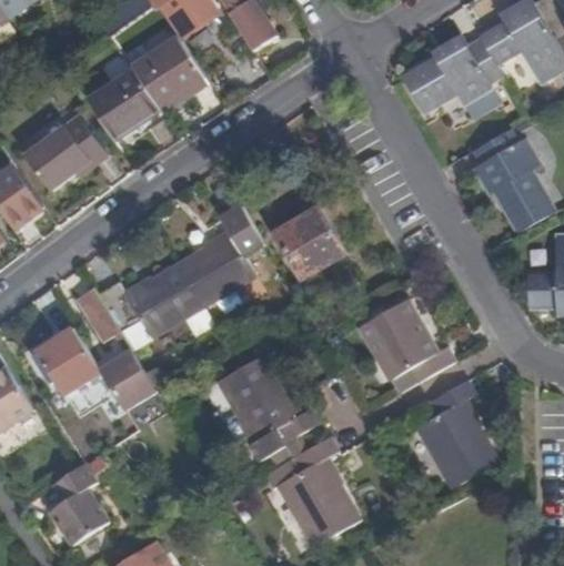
[(149,3),(147,0),(130,0),(123,6),(131,18),(149,3)]
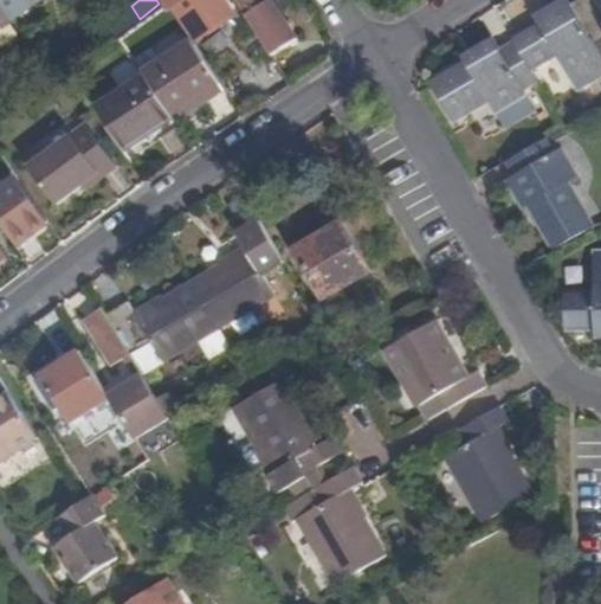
[(163,0),(165,1),(167,6),(176,19),(204,0),(163,0)]
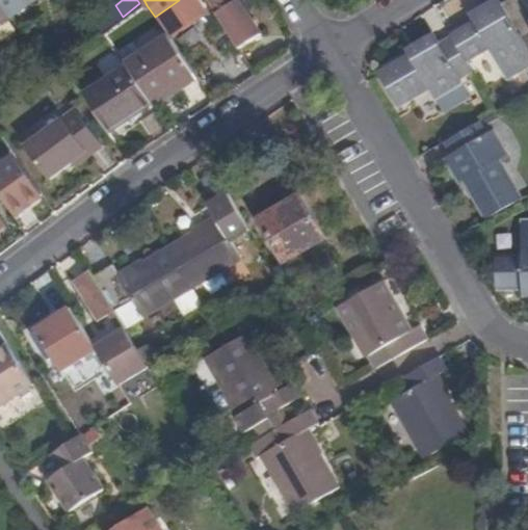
[(207,0),(236,46),(257,32),(235,0),(207,0)]
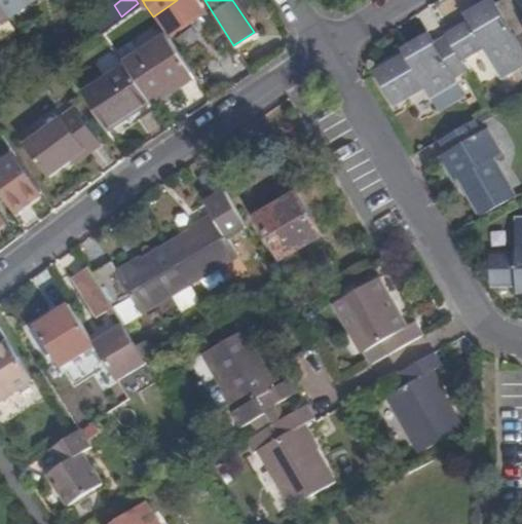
[(487,0),(471,9),(475,15),(467,21),(444,33),(446,37),(459,60),(482,46),(498,76),(521,62),(521,55),(513,39),(521,33),(521,25),(508,0),(500,0),(493,4),(491,0),(487,0)]
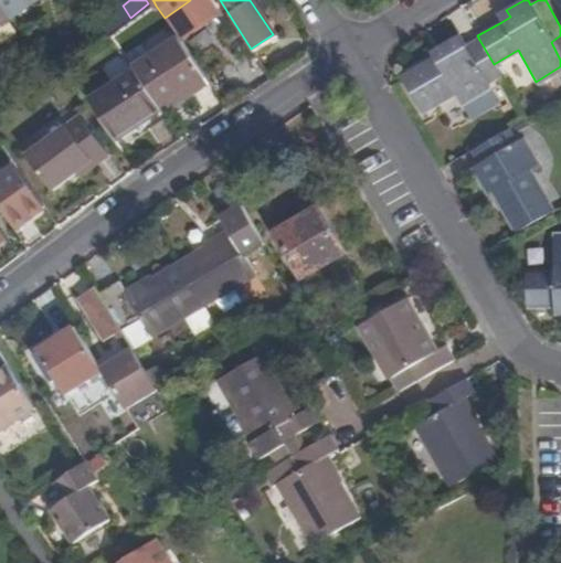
[(510,17),(506,10),(497,16),(501,22),(510,17)]
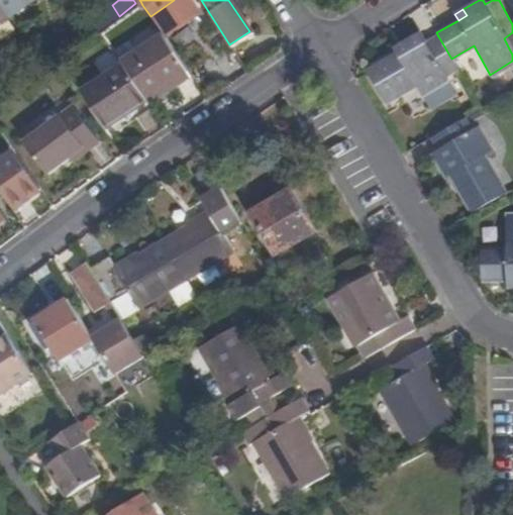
[(218,26),(213,19),(197,29),(213,55),(229,44),(225,38),(218,26)]
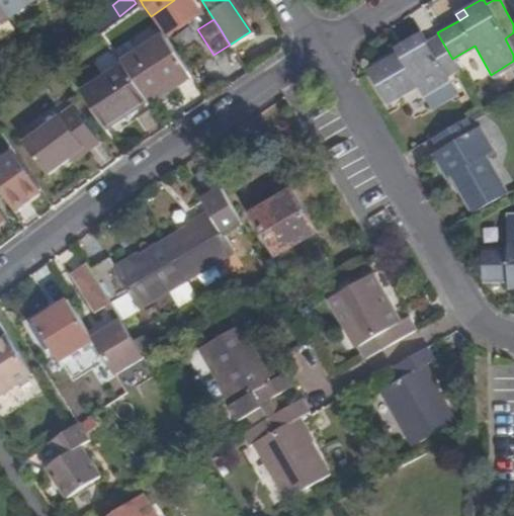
[(420,32),(404,43),(406,47),(396,52),(366,69),(386,103),(416,86),(422,96),(449,81),(446,77),(459,70),(452,59),(439,36),(427,43),(420,32)]
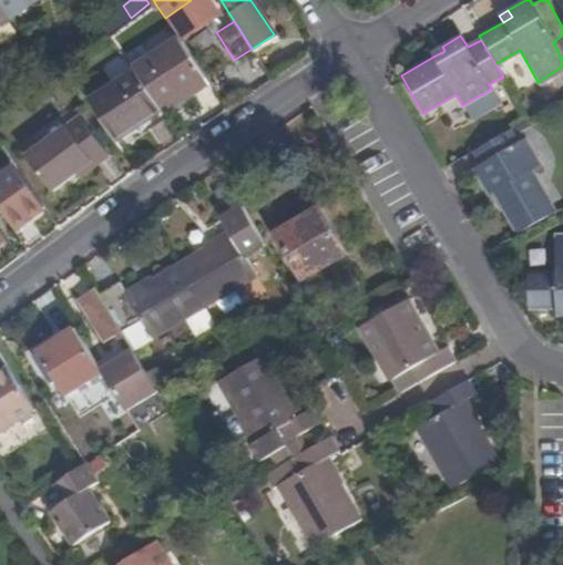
[(162,111),(207,80),(180,39),(133,70),(134,72),(161,110),(162,111)]
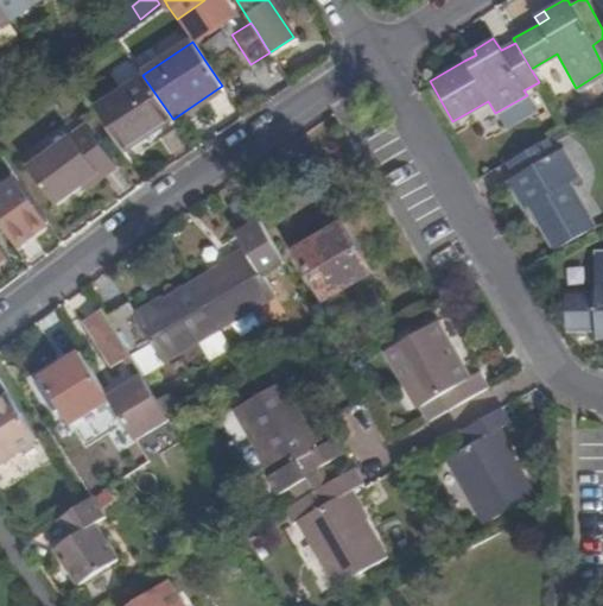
[(476,55),(474,50),(462,56),(464,61),(476,55)]
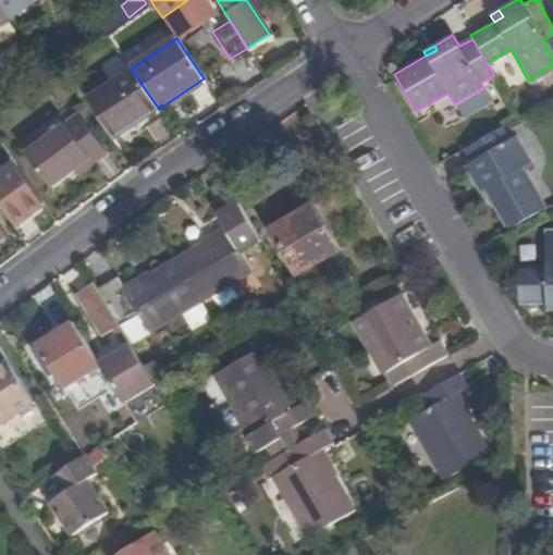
[(132,71),(87,99),(113,137),(158,108),(132,71)]
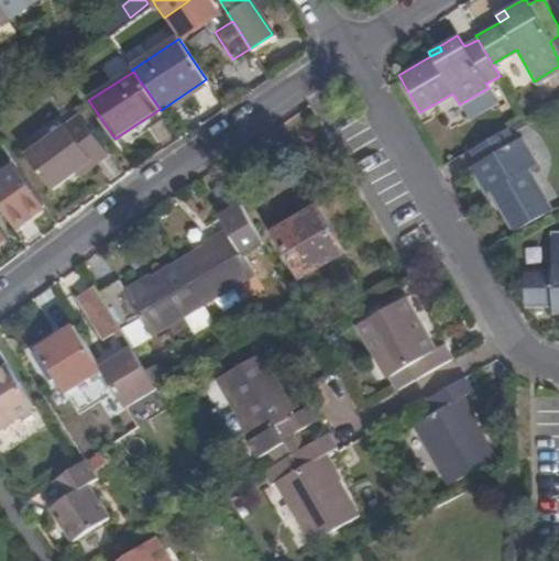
[(47,189),(74,171),(89,160),(92,164),(107,153),(77,112),(20,153),(47,189)]
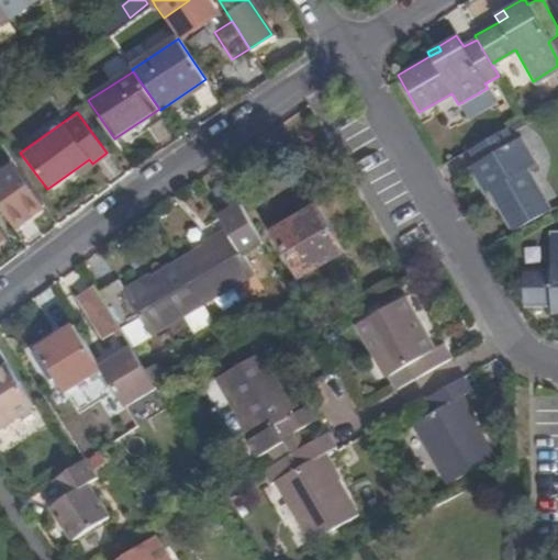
[(482,179),(488,189),(511,231),(548,209),(525,167),(534,163),(519,137),(514,141),(505,126),(468,148),(476,163),(468,166),(477,181),(482,179)]
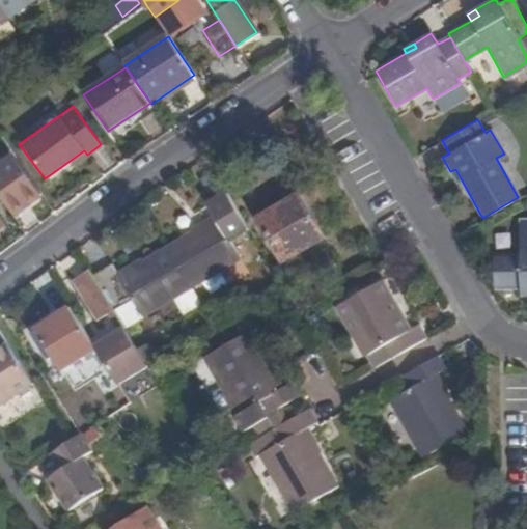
[(84,150),(70,161),(73,165),(87,155),(84,150)]
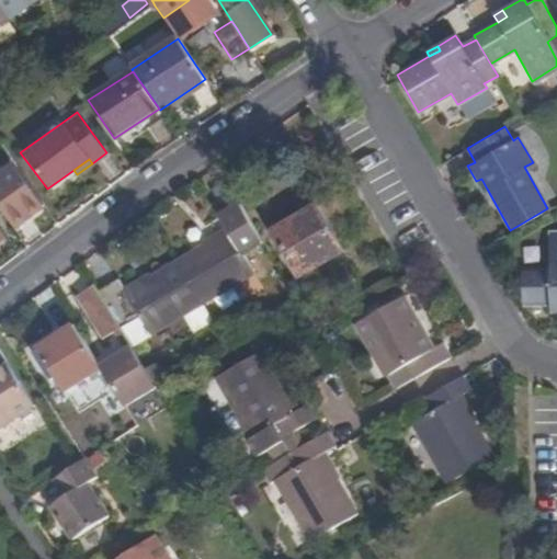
[(12,163),(0,172),(0,206),(12,223),(40,204),(12,163)]
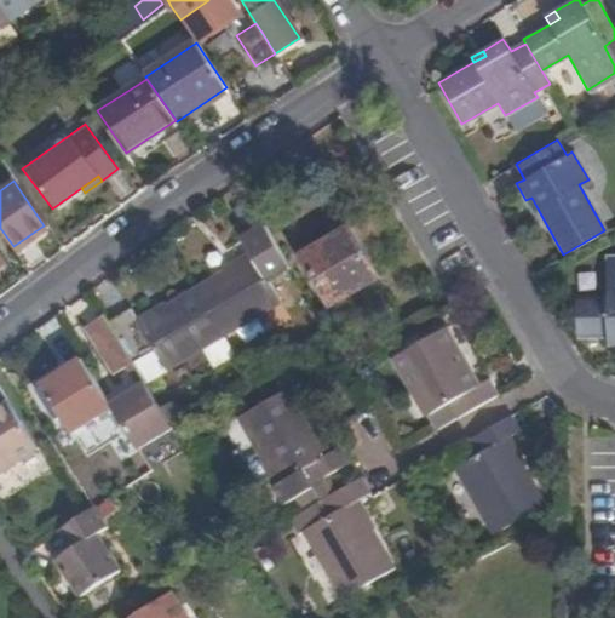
[(532,198),(526,200),(533,211),(538,209),(532,198)]
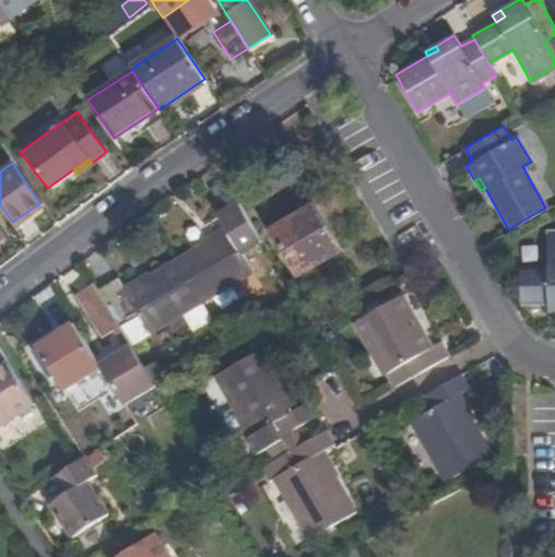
[(217,215),(224,225),(226,229),(200,244),(176,259),(201,300),(252,271),(240,251),(260,239),(239,202),(217,215)]
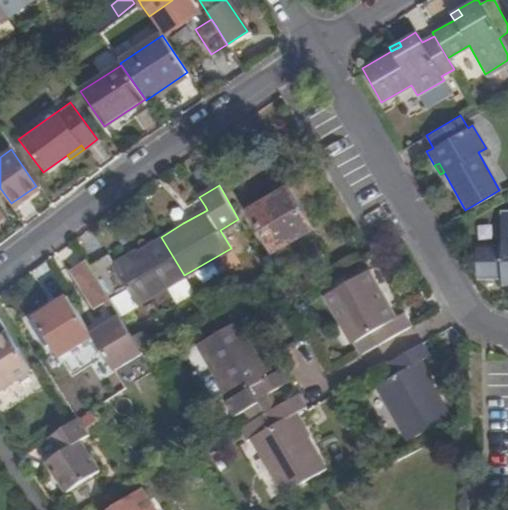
[(288,186),(253,207),(276,247),(311,226),(288,186)]
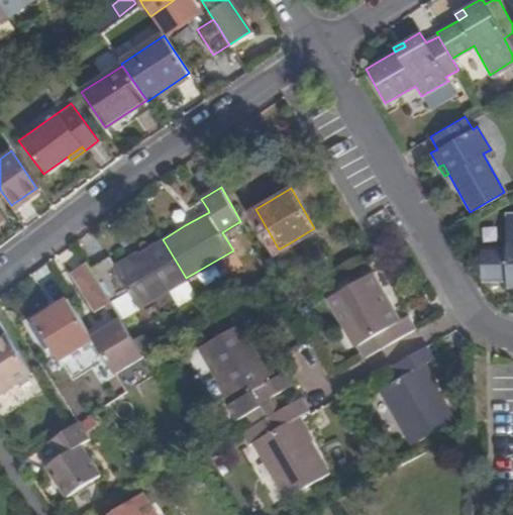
[(209,212),(207,208),(183,222),(185,225),(209,212)]
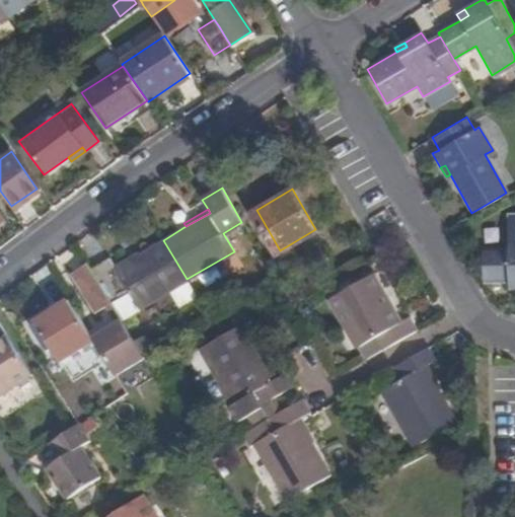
[(280,250),(256,210),(251,212),(276,252),(280,250)]
